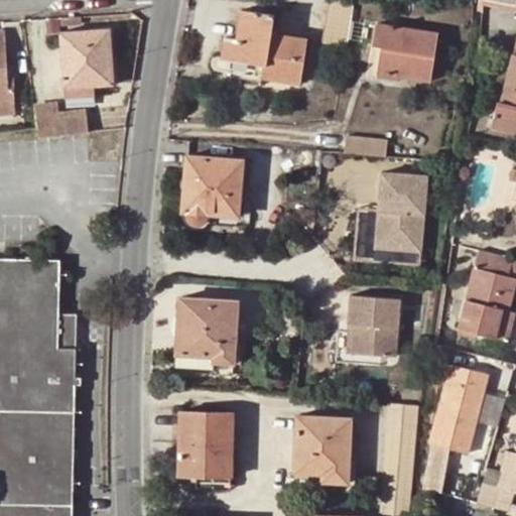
[(332,3),(325,40),(350,44),(356,7),(332,3)]
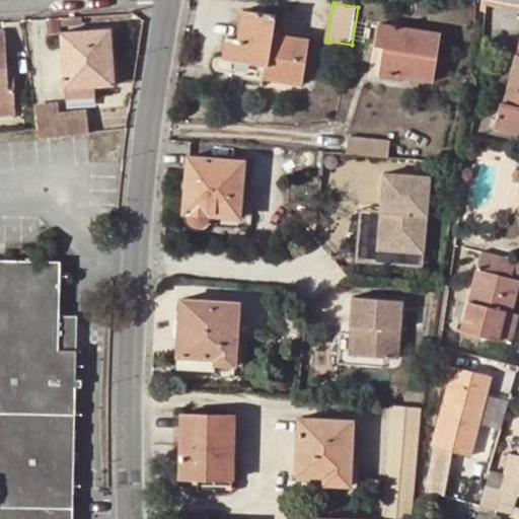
[(228,39),(225,59),(225,61),(262,65),(262,78),(303,83),(310,40),(274,34),(277,15),(243,11),(240,40),(228,39)]
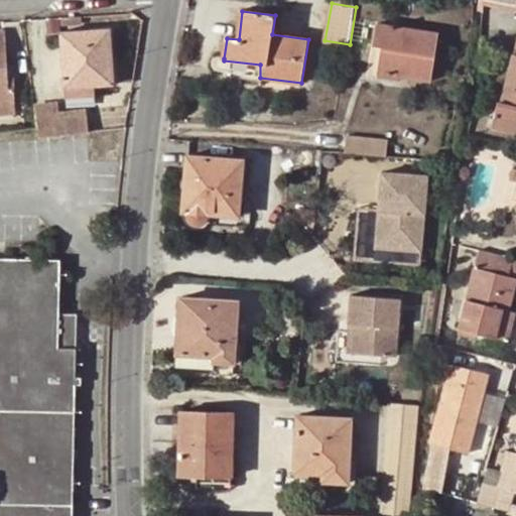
[(373,23),(368,48),(378,49),(373,76),(427,86),(436,34),(373,23)]
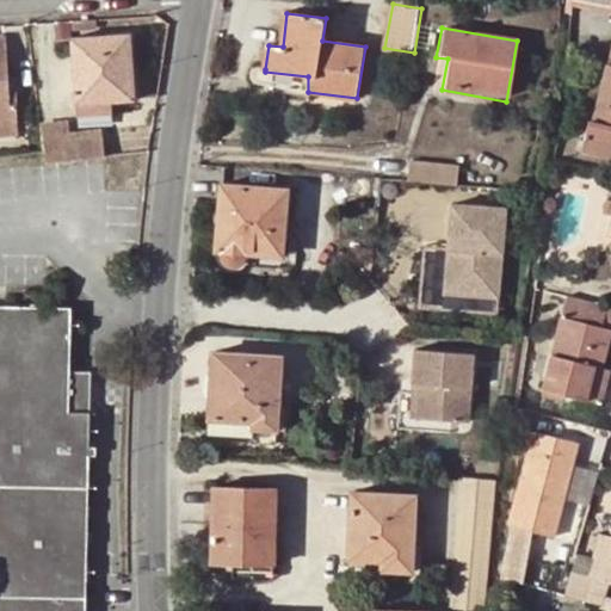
[(73,37),(75,102),(111,99),(134,98),(131,34),(73,37)]
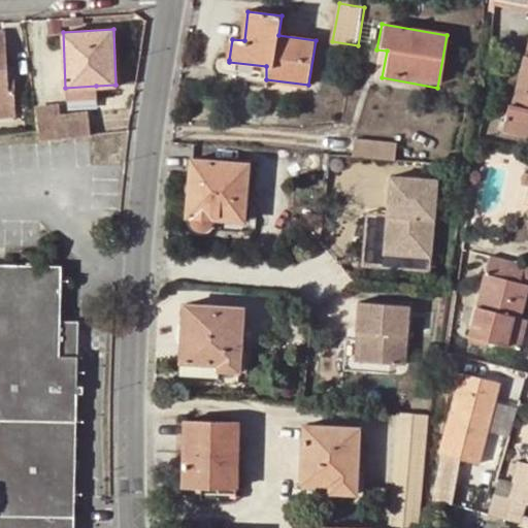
[(527,29),(526,29),(498,126),(527,133),(527,29)]
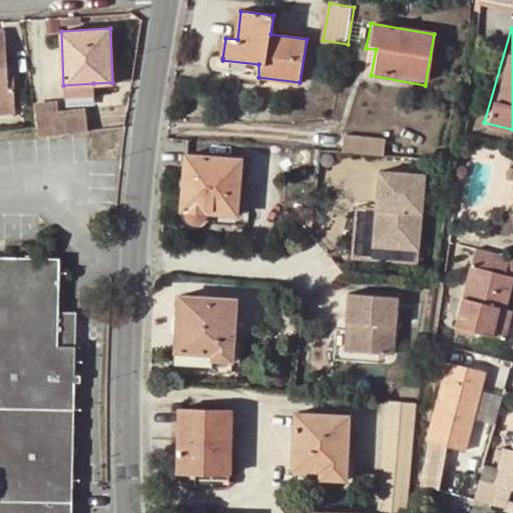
[(4,29),(0,29),(0,88),(18,88),(17,62),(6,63),(4,29)]
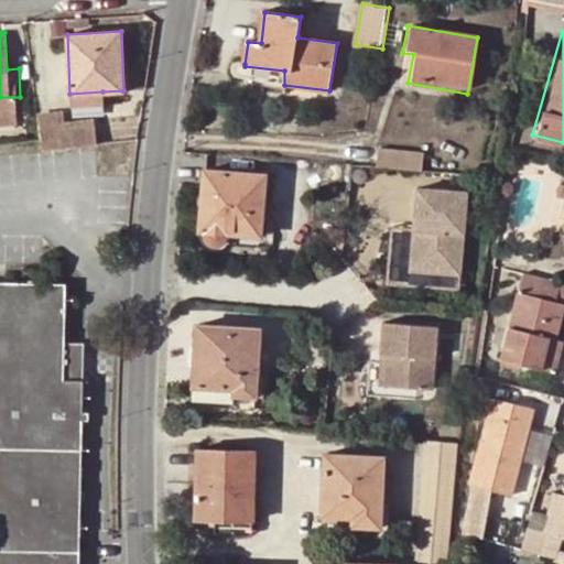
[(413,54),(402,53),(397,87),(408,88),(408,83),(413,54)]
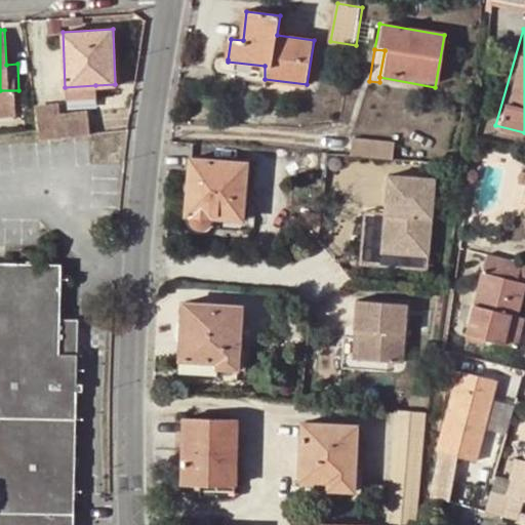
[(228,62),(228,59),(225,59),(221,63),(219,66),(219,67),(219,69),(219,70),(220,72),(223,74),(265,79),(265,66),(228,62)]
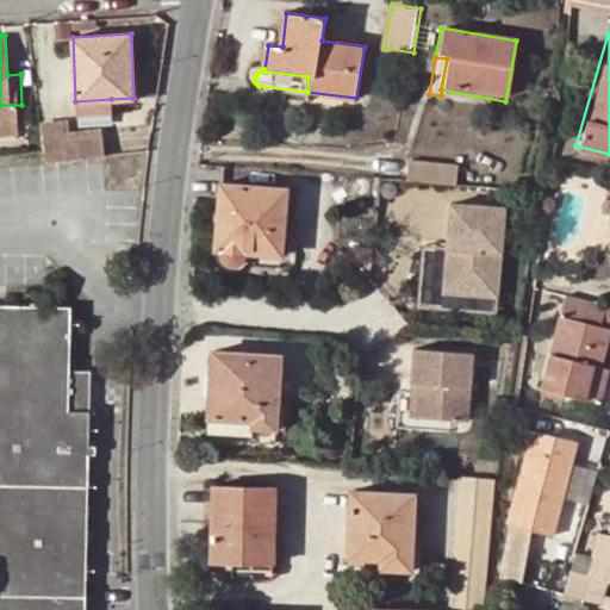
[(111,99),(75,101),(76,112),(111,111),(111,99)]
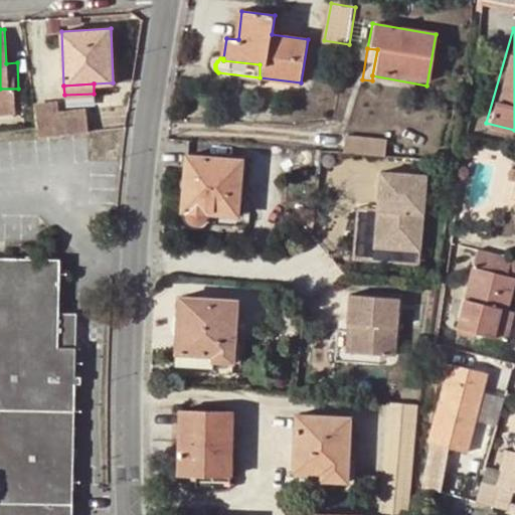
[(18,89),(0,89),(0,112),(18,112),(18,89)]
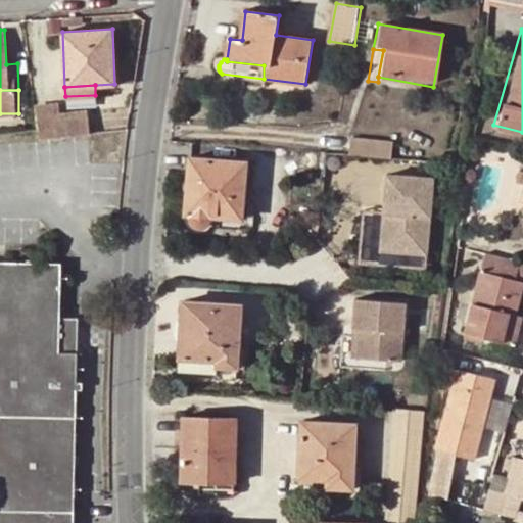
[(54,105),(34,105),(38,139),(89,133),(87,115),(55,123),(54,116),(54,105)]
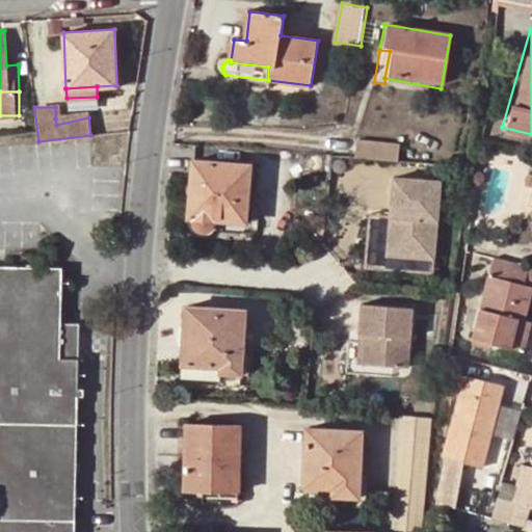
[(88,112),(55,118),(56,125),(88,117),(88,112)]
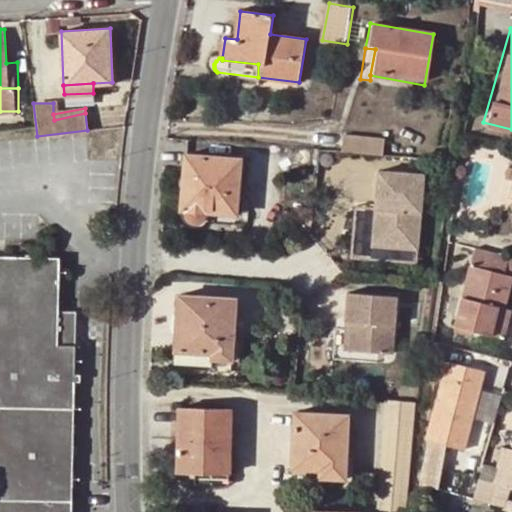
[(387,151),(388,137),(346,136),(346,150),(387,151)]
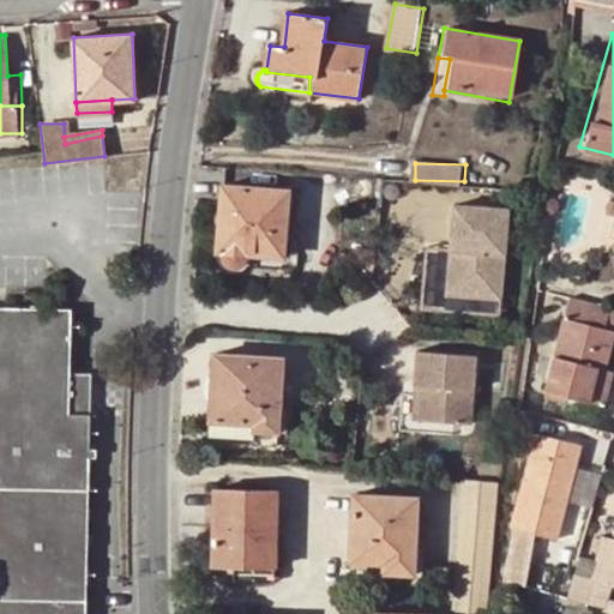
[(286,192),(222,187),(216,251),(222,252),(222,256),(223,259),(227,263),(233,263),(239,260),(242,258),(245,254),(281,256),(286,192)]
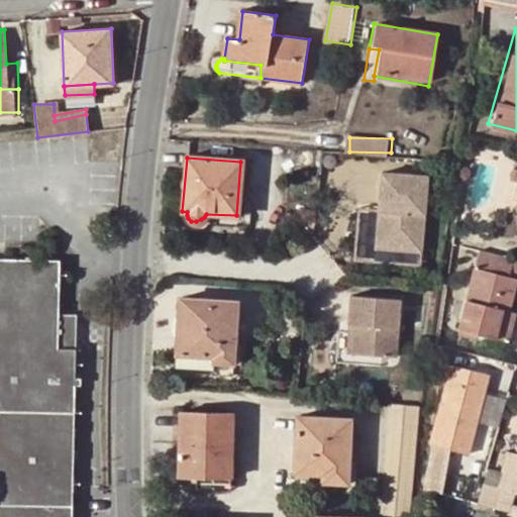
[(428,179),(383,174),(379,211),(375,249),(420,254),(428,179)]
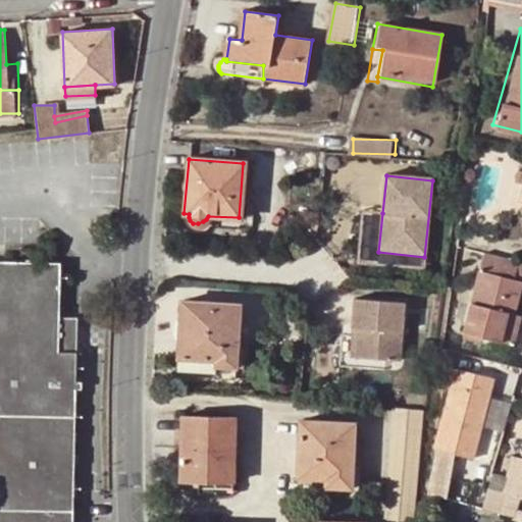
[(473,210),(470,220),(477,222),(480,212),(473,210)]
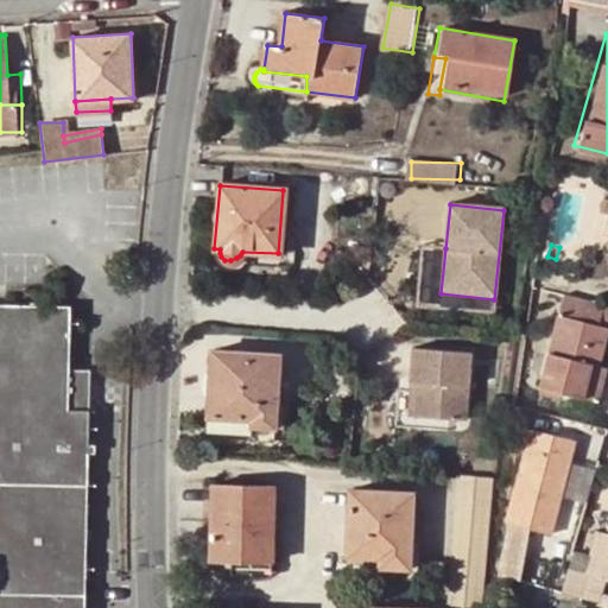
[(441,293),(445,248),(420,246),(415,306),(493,315),(494,299),(441,293)]
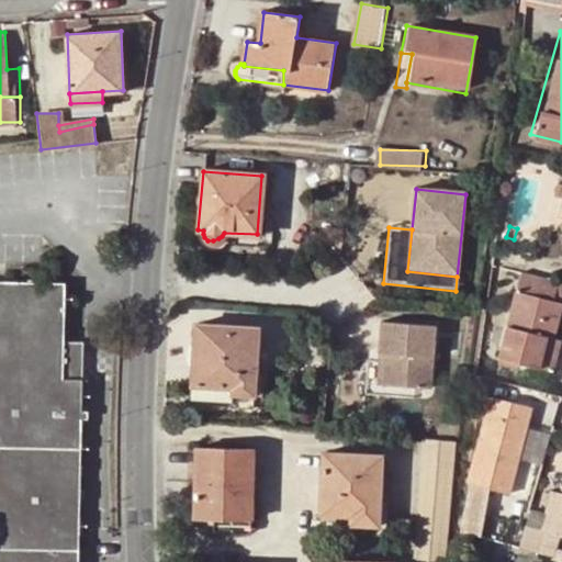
[(557,282),(519,273),(498,357),(538,368),(547,337),(552,337),(561,303),(552,300),(557,282)]
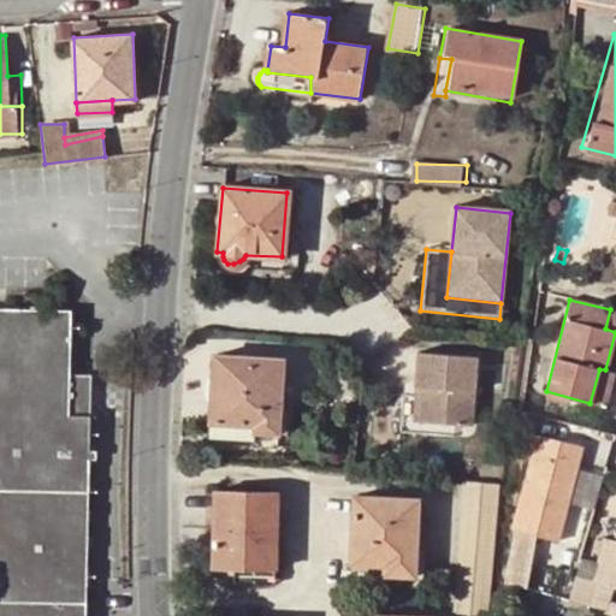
[(0,573),(90,574),(92,413),(88,413),(88,373),(71,372),(71,308),(0,307),(0,573)]
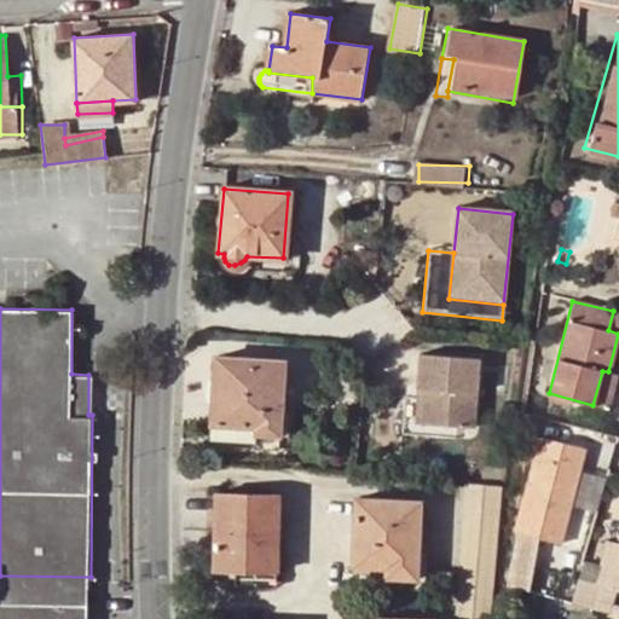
[(618,329),(618,312),(613,311),(608,330),(618,334),(618,329)]
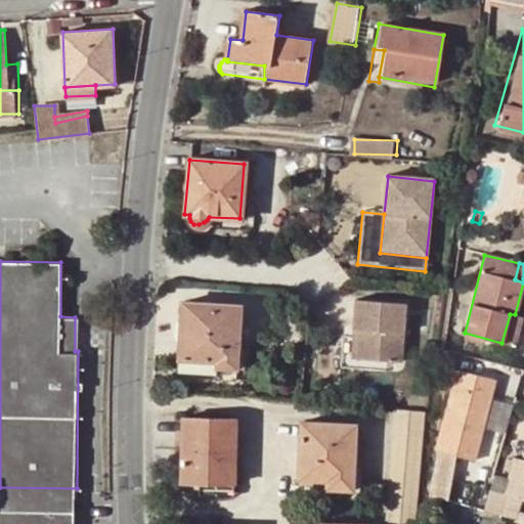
[(403,304),(353,300),(350,330),(355,331),(354,359),(398,362),(403,304)]
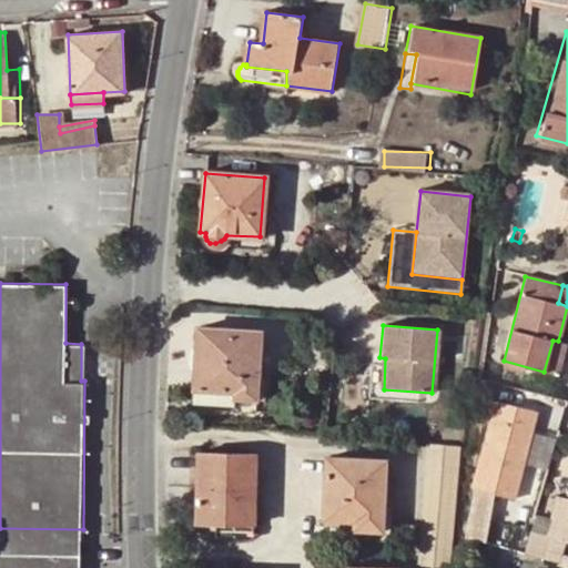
[(195,326),(192,389),(229,392),(230,397),(244,399),(255,401),(260,331),(195,326)]
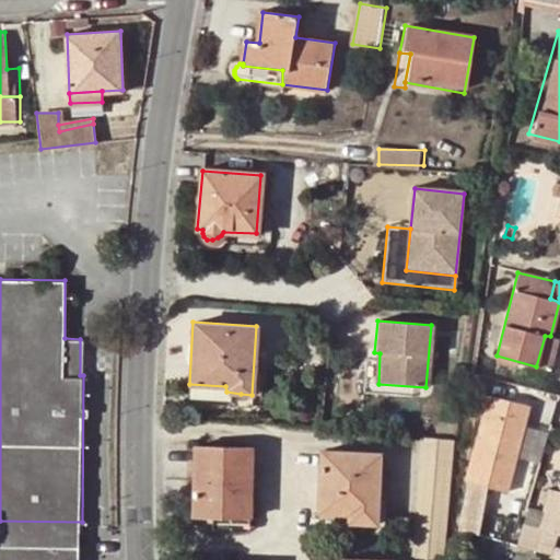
[(545,336),(536,366),(550,370),(558,340),(549,337),(550,336),(545,336)]
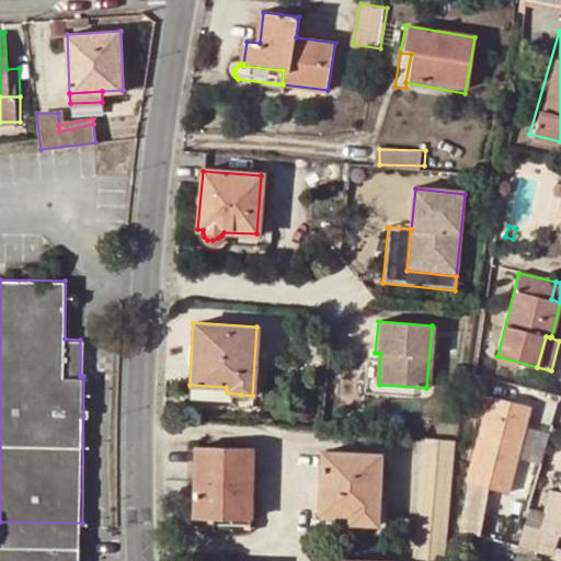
[(226,387),(190,385),(189,396),(241,400),(241,395),(227,392),(226,387)]
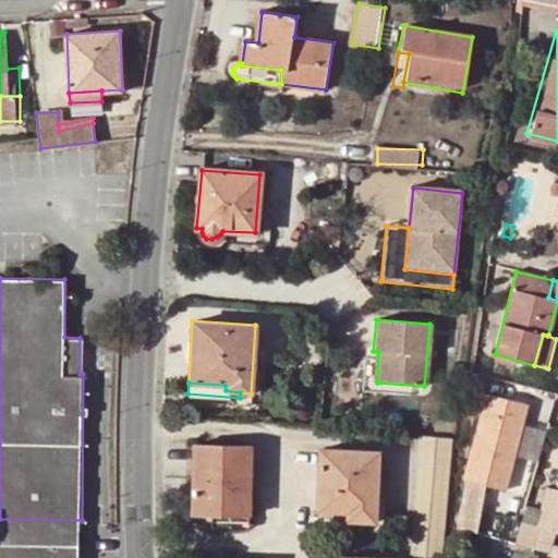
[(469,477),(496,485),(507,487),(525,419),(512,414),(516,400),(488,392),(465,476),(469,477)]
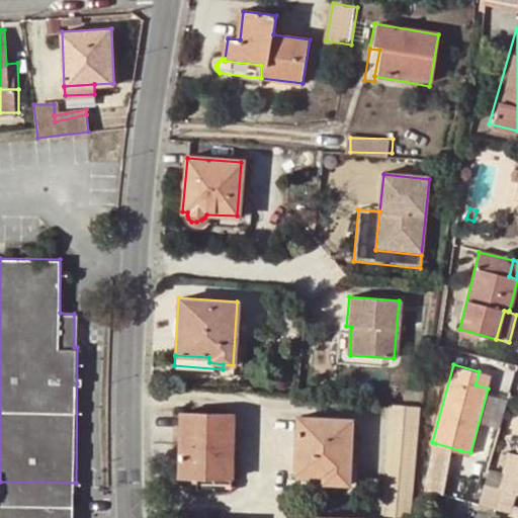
[(491,374),(479,371),(476,384),(488,389),(491,374)]
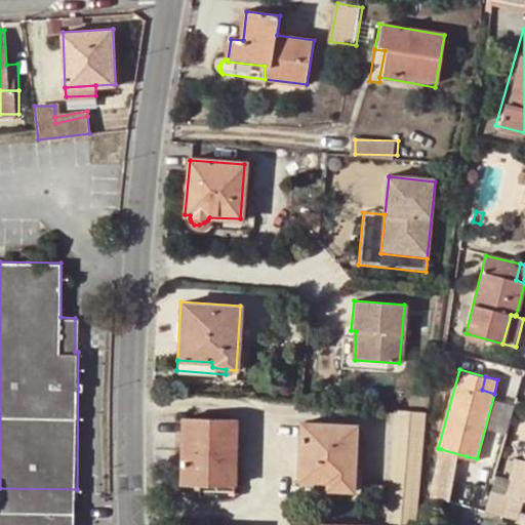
[(507,397),(494,394),(477,458),(487,462),(507,397)]
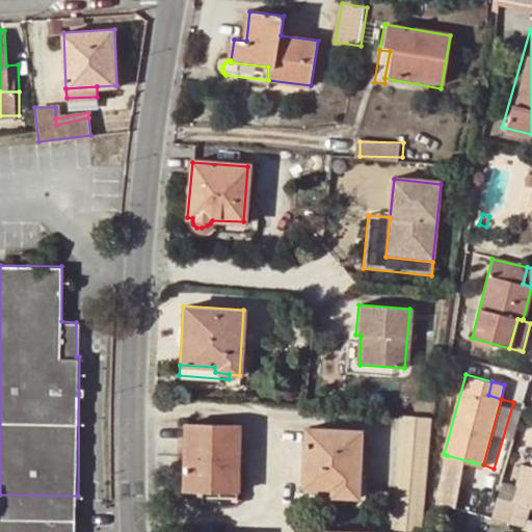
[(427,526),(434,414),(403,411),(396,524),(427,526)]
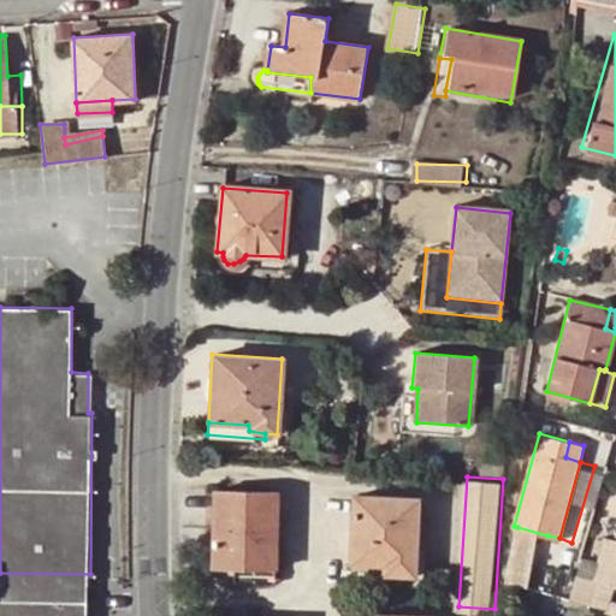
[(213,566),(235,567),(276,567),(277,490),(215,490),(213,566)]
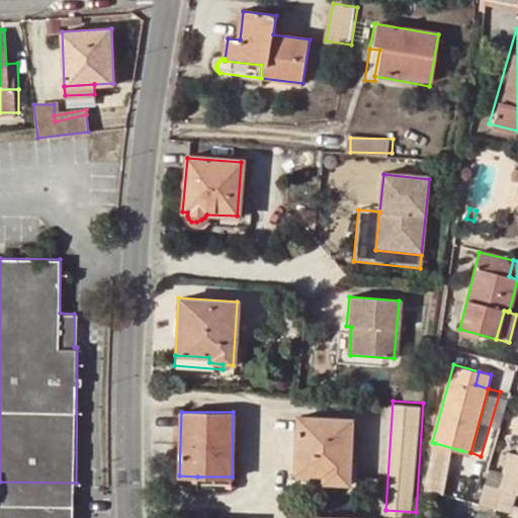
[(295,471),(316,472),(350,475),(350,458),(353,418),(299,416),(295,471)]
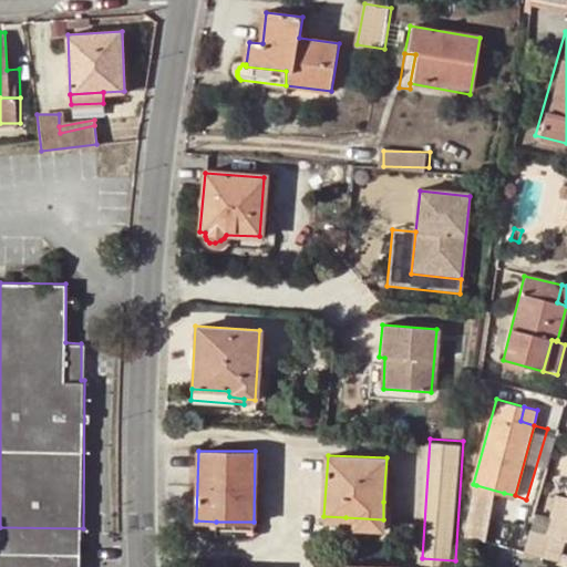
[(476,485),(461,534),(491,543),(504,493),(476,485)]
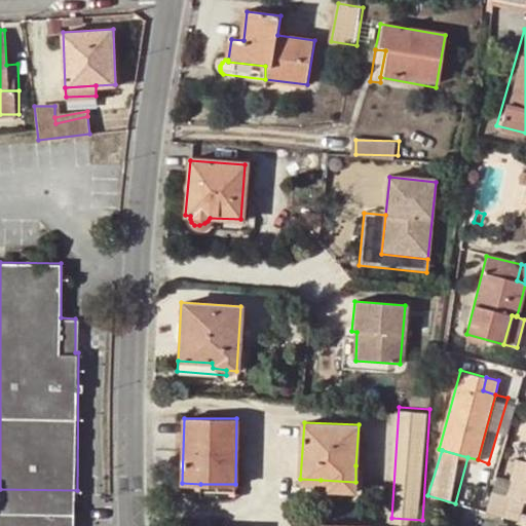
[(355,482),(321,480),(318,492),(363,494),(366,466),(355,465),(355,482)]
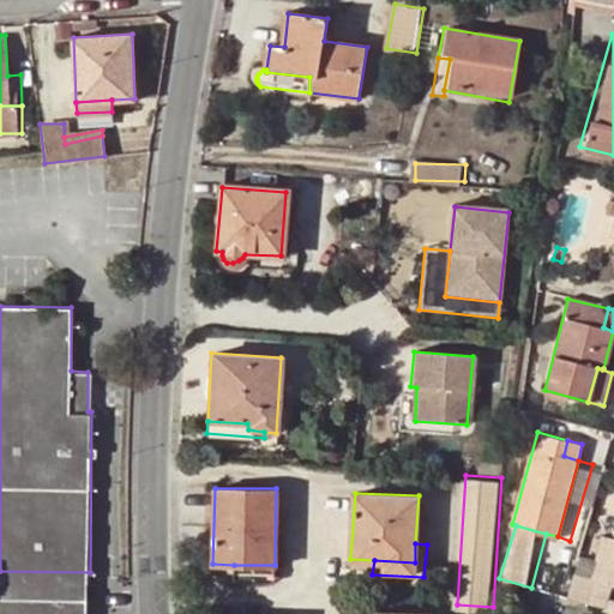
[(600,559),(579,553),(566,597),(587,605),(596,569),(600,559)]
